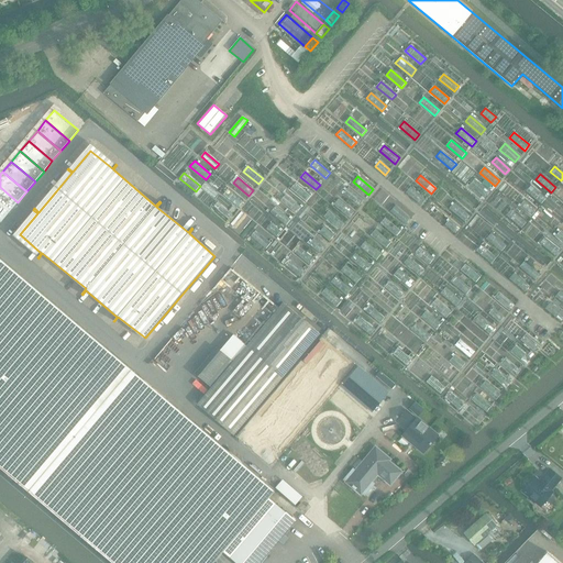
[(474,179),(470,185),(485,197),(489,192),(474,179)]
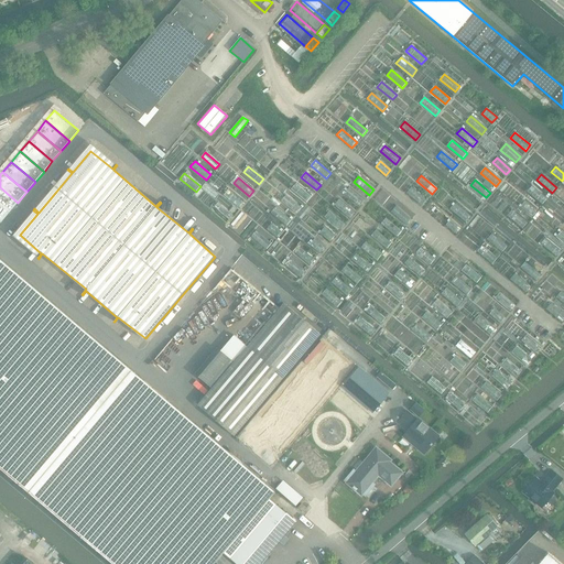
[(295,183),(291,188),(306,202),(311,196),(295,183)]
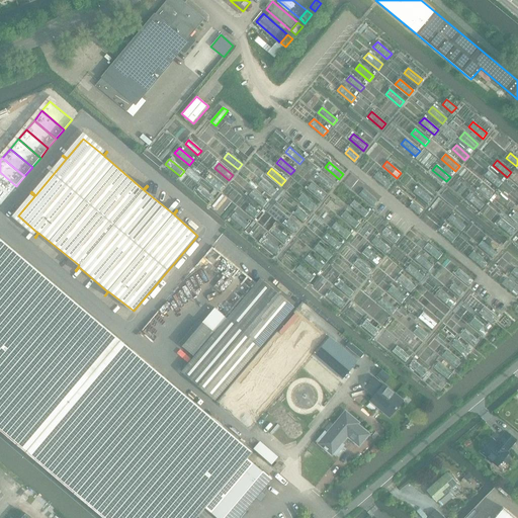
[(488,171),(484,176),(498,187),(502,182),(488,171)]
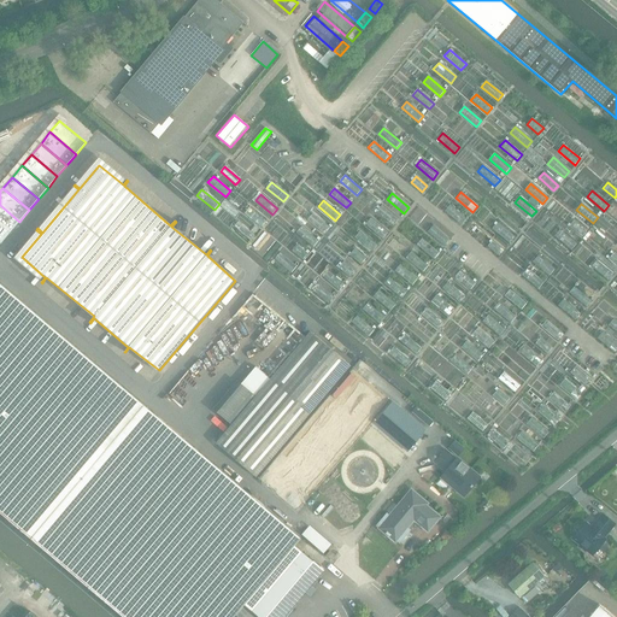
[(0,223),(10,233),(19,222),(0,205),(0,223)]
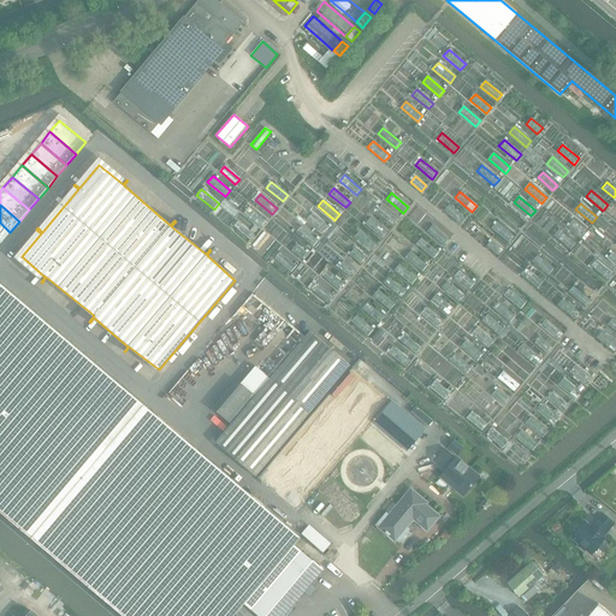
[(449,205),(444,211),(461,225),(466,219),(449,205)]
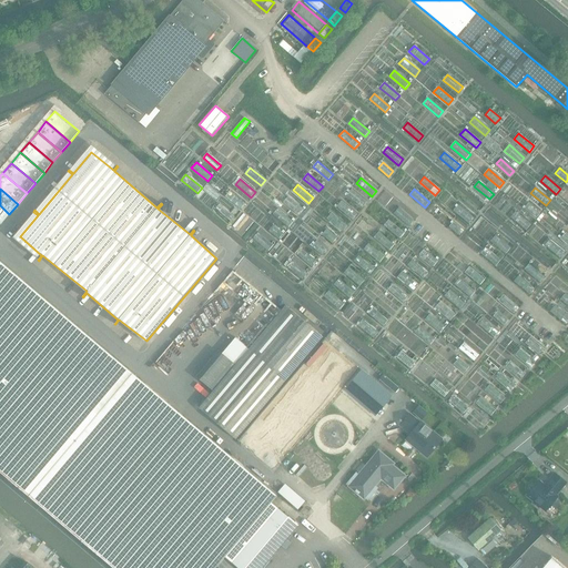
[(351,190),(346,195),(362,208),(367,202),(351,190)]
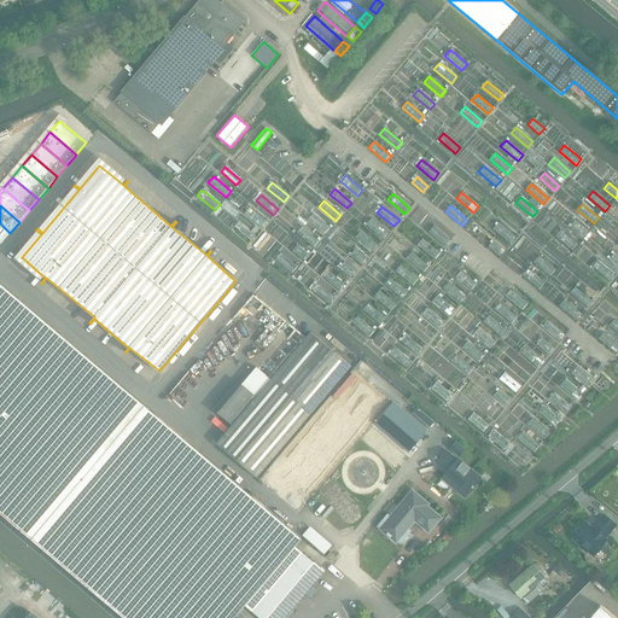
[(250,208),(245,214),(262,228),(267,222),(250,208)]
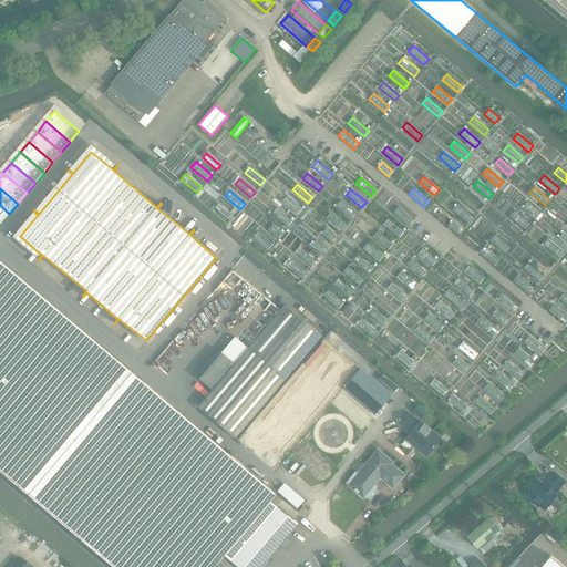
[(287,196),(282,202),(298,215),(302,209),(287,196)]
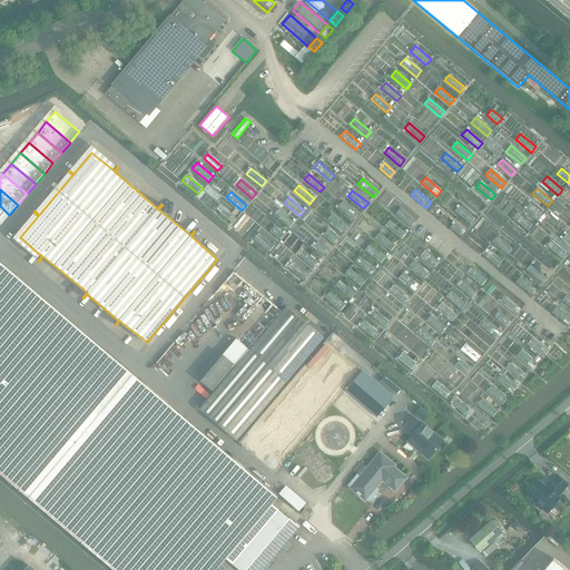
[(343,202),(338,207),(354,220),(359,215),(343,202)]
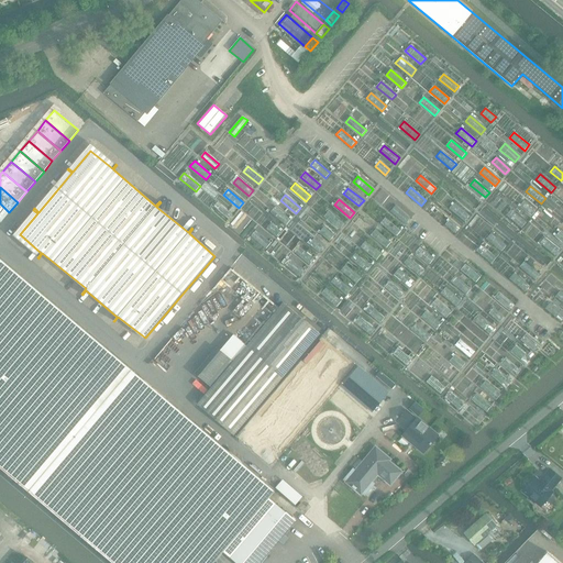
[(525,201),(519,207),(531,217),(536,211),(525,201)]
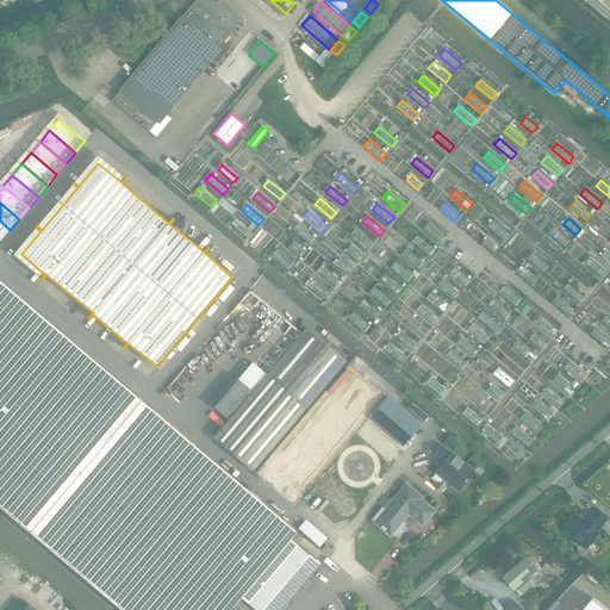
[(235,219),(231,224),(248,237),(251,234),(235,219)]
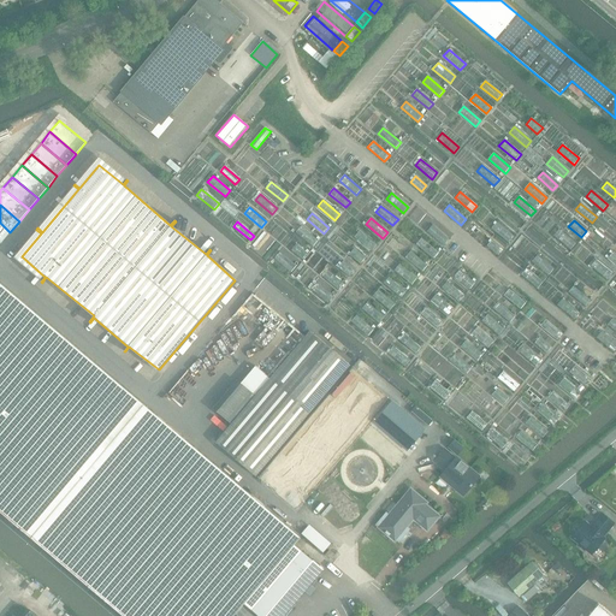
[(0,242),(0,243),(10,232),(0,223),(0,242)]
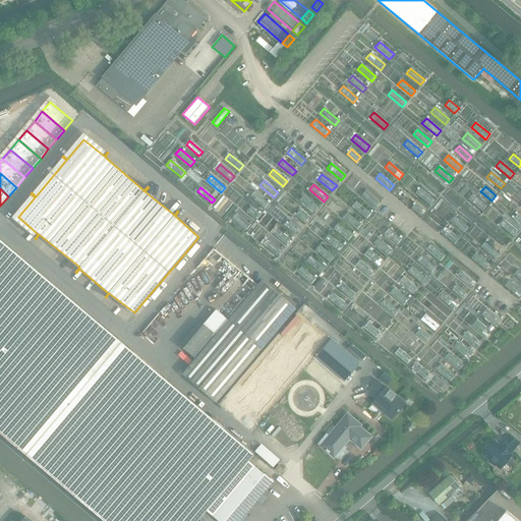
[(420,188),(415,193),(430,205),(435,199),(420,188)]
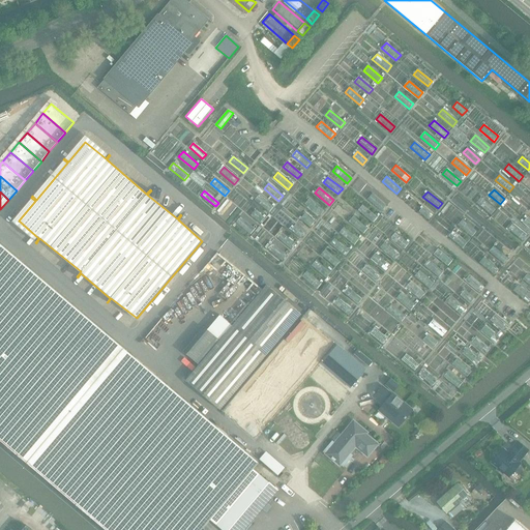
[(372,194),(367,199),(382,211),(386,206),(372,194)]
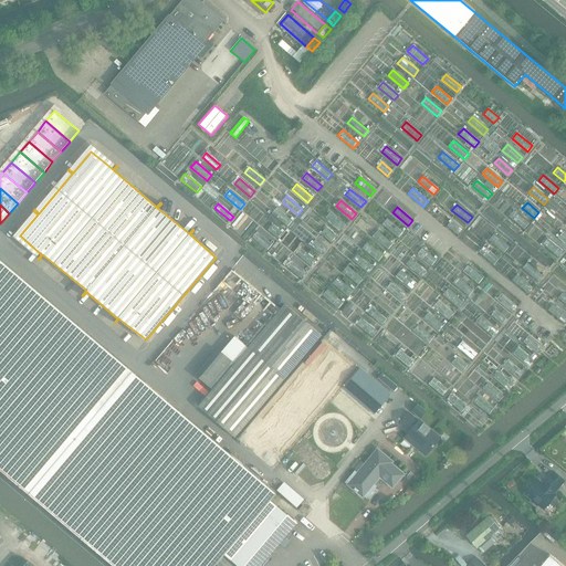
[(276,208),(271,213),(287,227),(292,221),(276,208)]
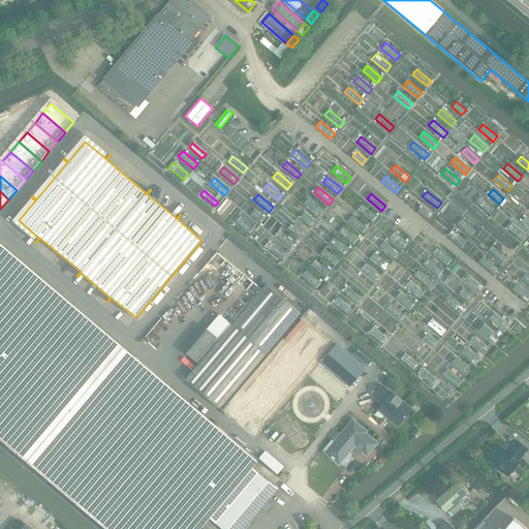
[(479,197),(475,203),(490,215),(494,210),(479,197)]
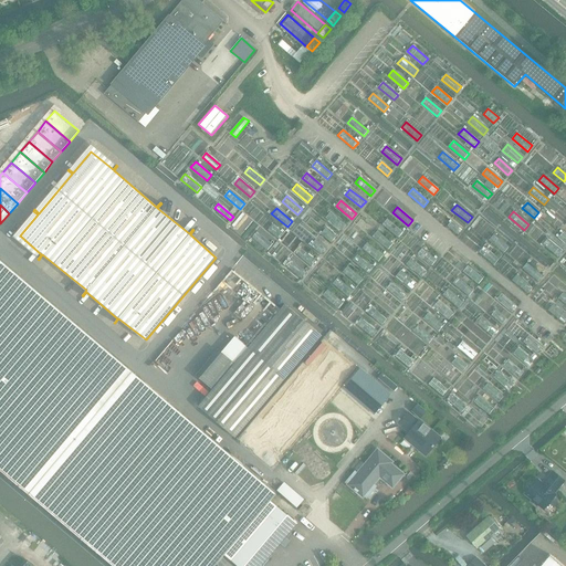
[(329,212),(325,218),(342,230),(346,226),(329,212)]
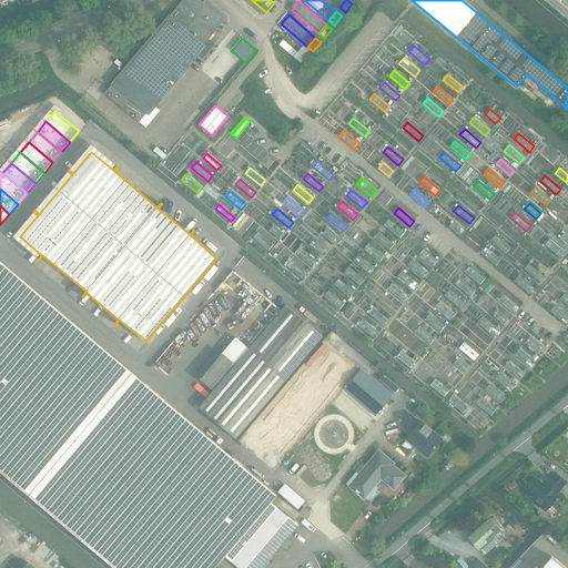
[(388,220),(384,225),(399,239),(404,233),(388,220)]
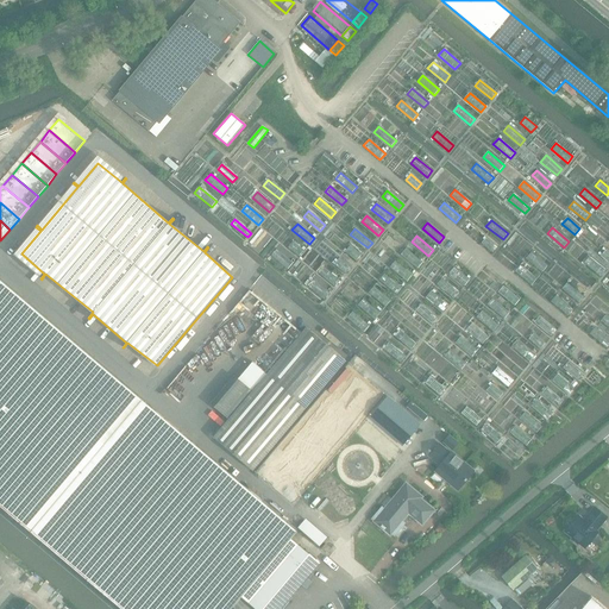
[(487,238),(482,244),(493,252),(497,246),(487,238)]
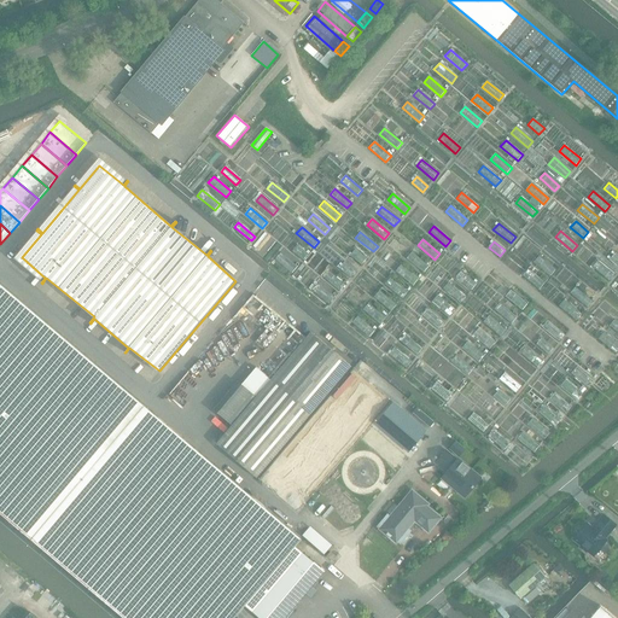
[(297,245),(292,251),(303,260),(308,255),(297,245)]
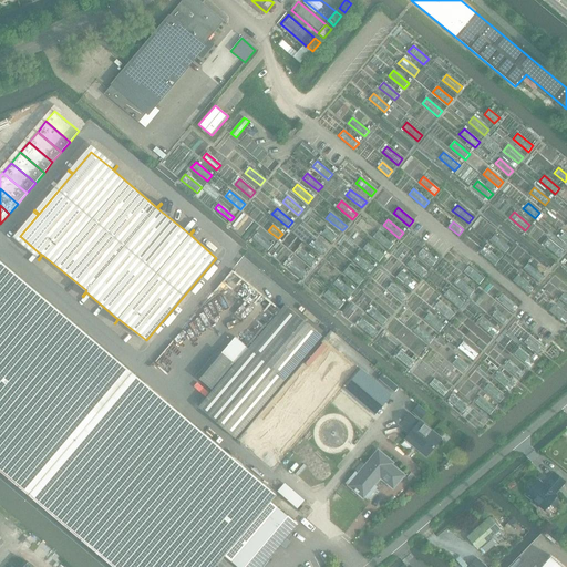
[(326,229),(321,235),(331,243),(337,237),(326,229)]
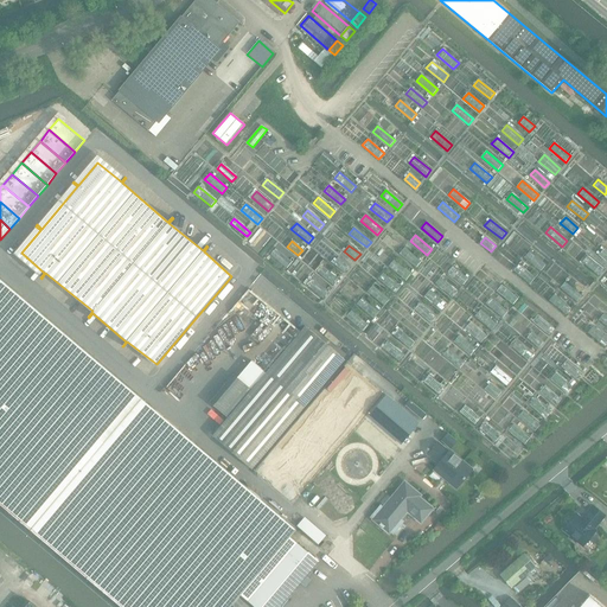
[(275,248),(270,254),(287,268),(292,262),(275,248)]
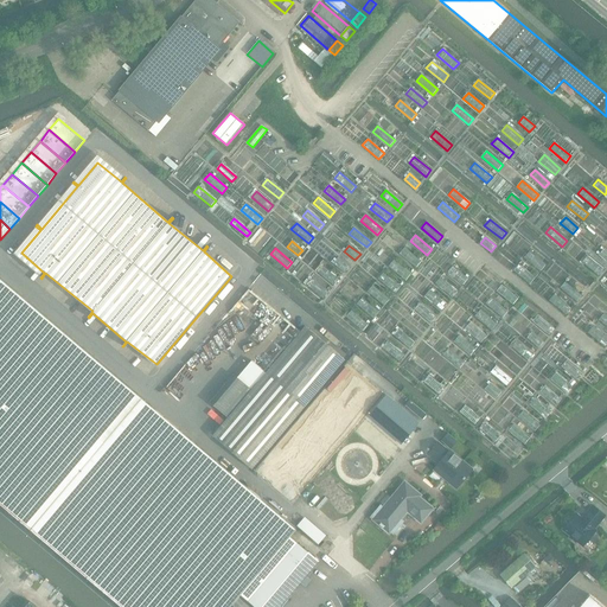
[(404,248),(400,254),(416,268),(421,262),(404,248)]
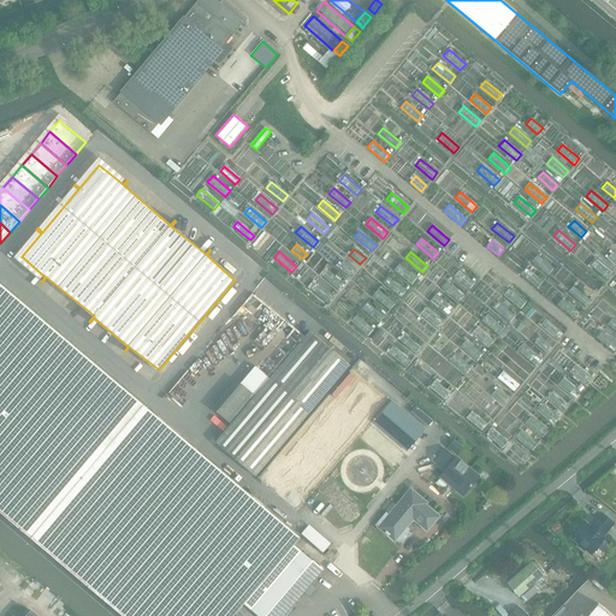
[(537,255),(532,261),(549,276),(554,270),(537,255)]
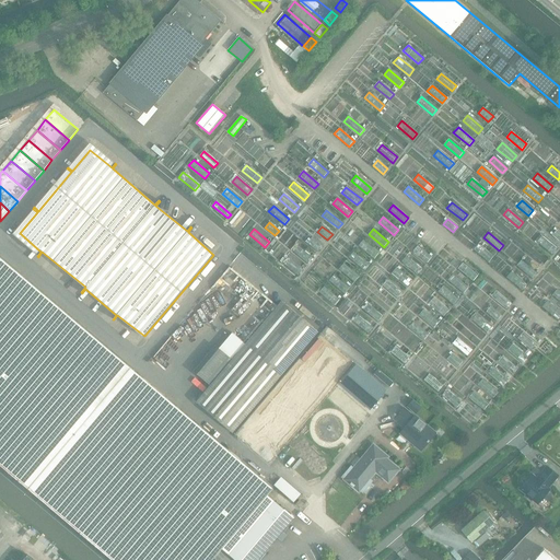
[(541,236),(537,242),(552,254),(557,249),(541,236)]
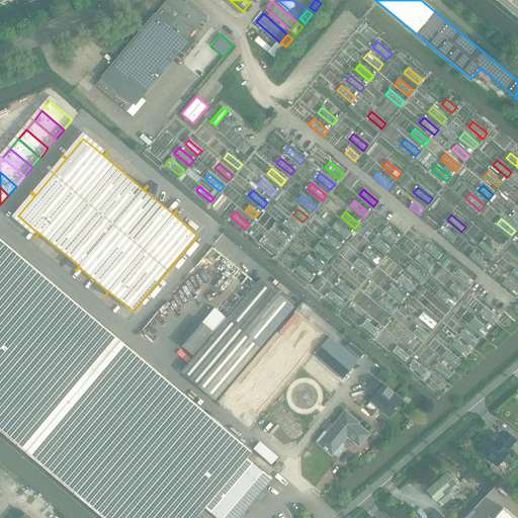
[(288,220),(284,225),(293,233),(298,228),(288,220)]
